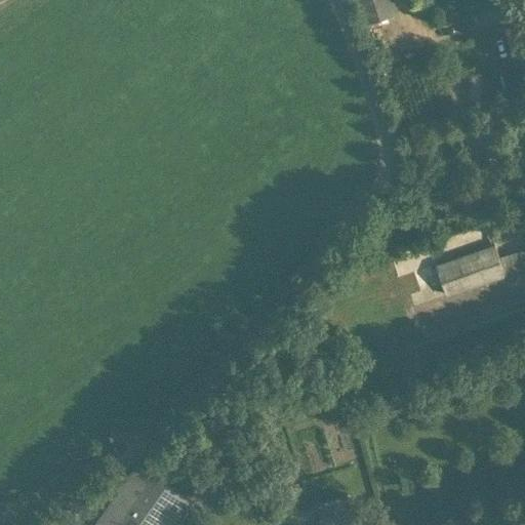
[(384,0),(356,0),(359,8),(384,0)]
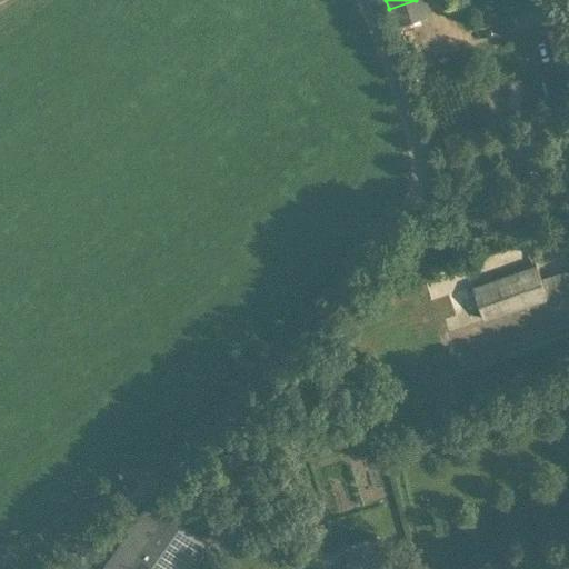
[(507,263),(510,272),(423,302),(431,322),(468,310),(472,322),(483,318),(485,319),(548,297),(547,293),(568,286),(568,268),(540,277),(532,255),(507,263)]
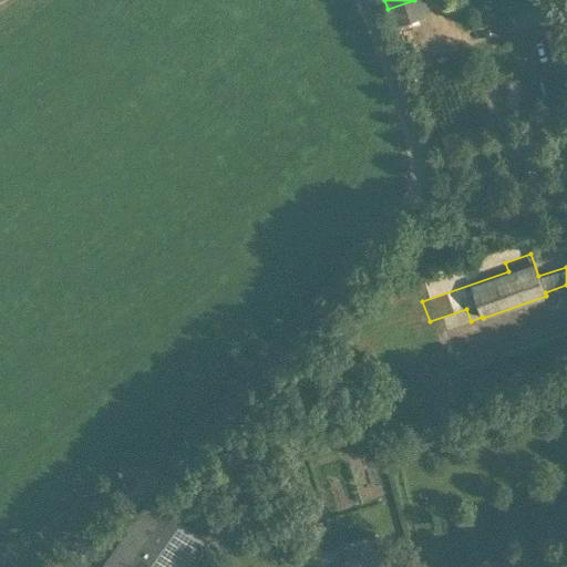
[(199,507),(208,519),(216,515),(207,502),(199,507)]
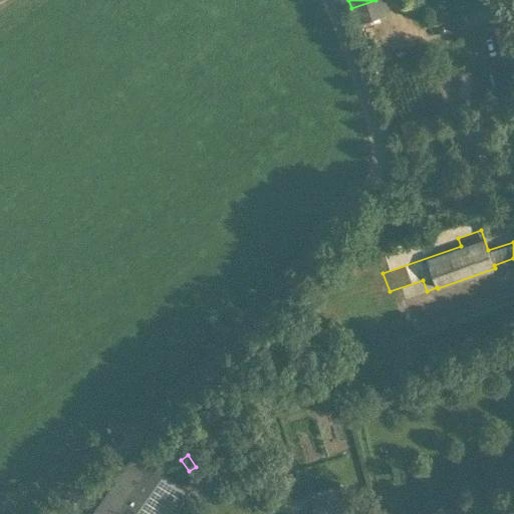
[(129,461),(90,513),(172,513),(182,499),(129,461)]
